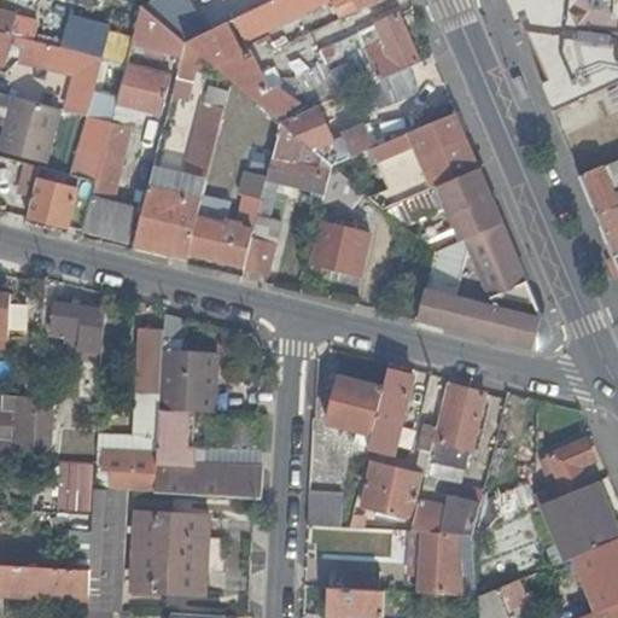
[(332,0),(274,0),(237,18),(248,40),(332,0)]
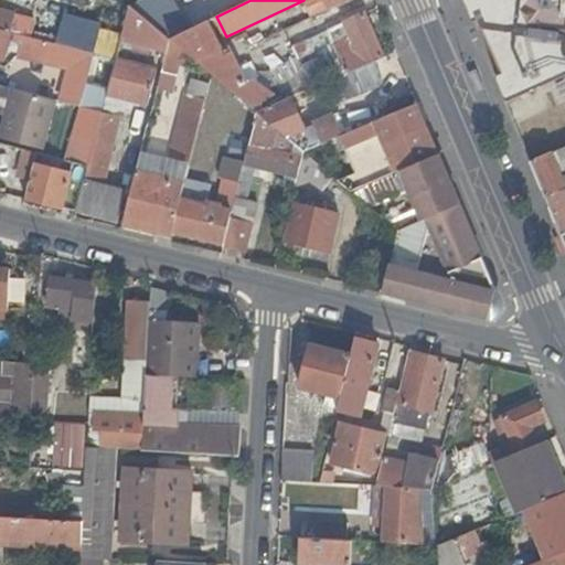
[(306,0),(315,18),(353,0),(306,0)]
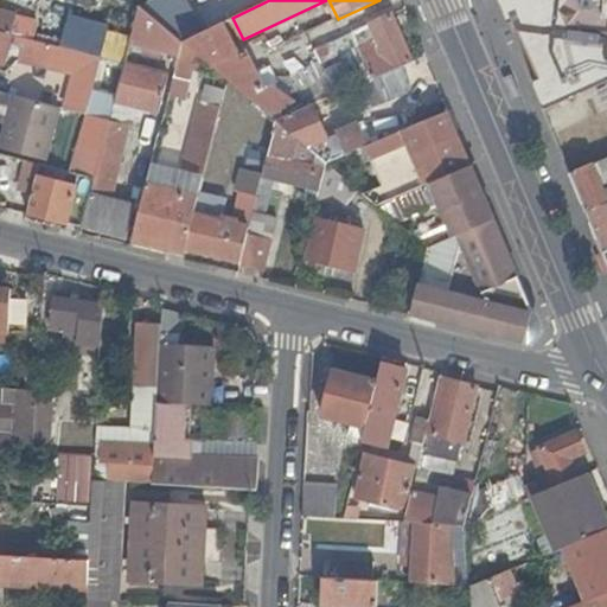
[(606,51),(606,0),(500,0),(511,24),(513,23),(541,82),(606,51)]
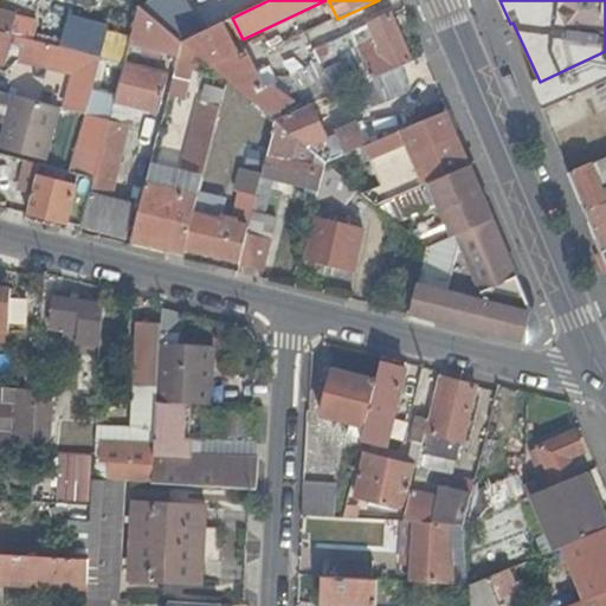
[(142,6),(131,45),(180,58),(185,42),(167,27),(144,7),(142,6)]
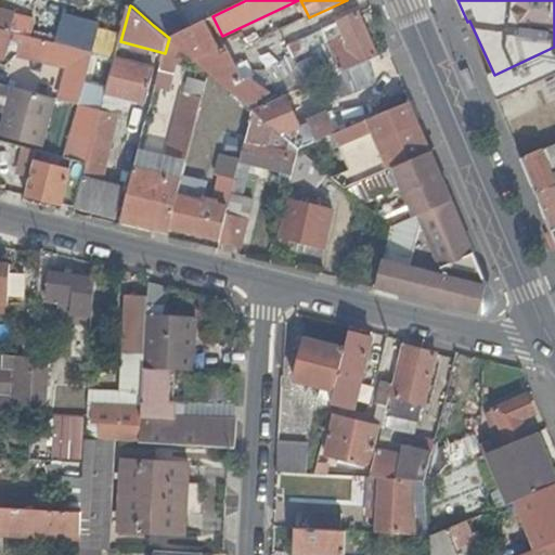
[(0,27),(12,30),(17,13),(0,8),(0,27)]
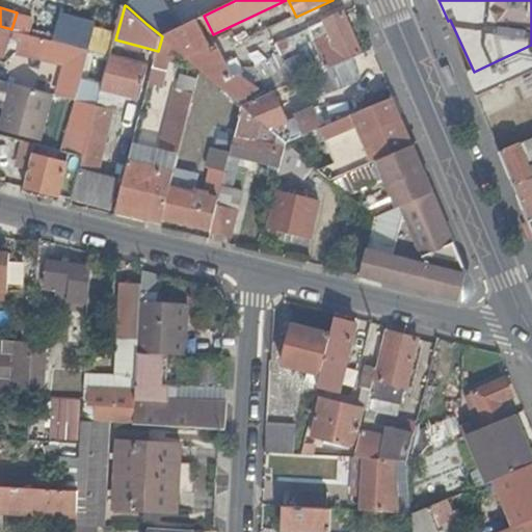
[(364,53),(346,11),(326,20),(333,34),(318,41),(329,69),(354,57),(364,53)]
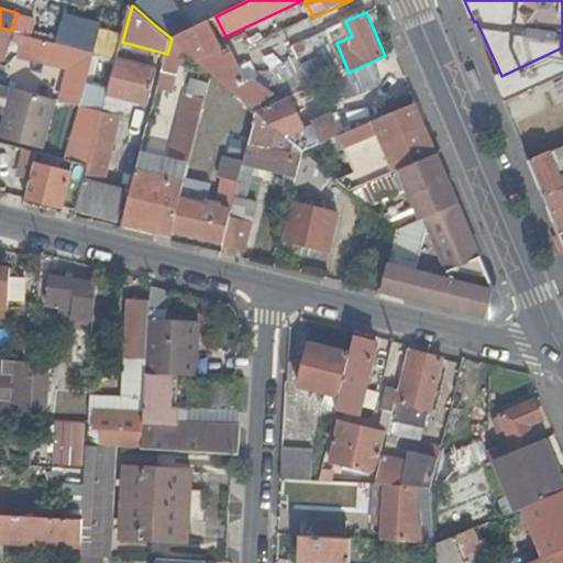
[(230,46),(222,50),(209,20),(184,32),(172,39),(185,50),(253,107),(274,95),(253,79),(246,83),(230,46)]
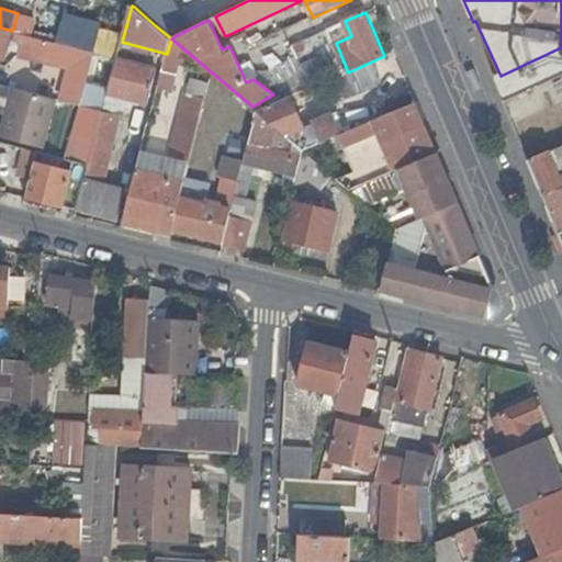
[(0,55),(6,57),(12,31),(0,27),(0,55)]
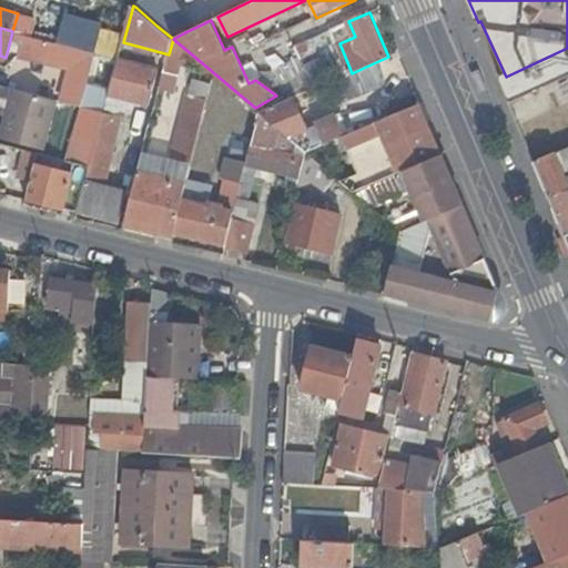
[(73,64),(63,102),(82,107),(97,53),(26,34),(21,51),(73,64)]
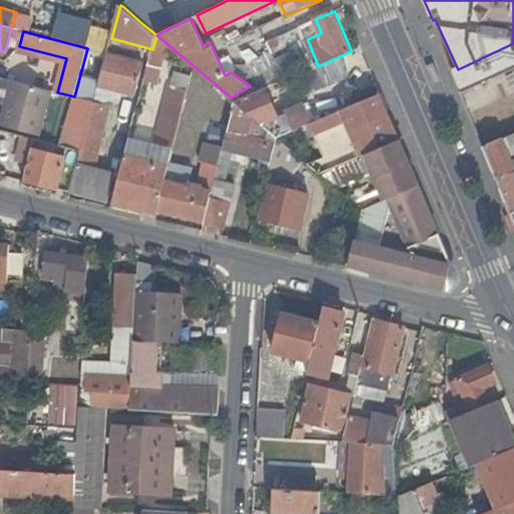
[(513,43),(458,69),(454,71),(464,95),(513,72),(513,43)]
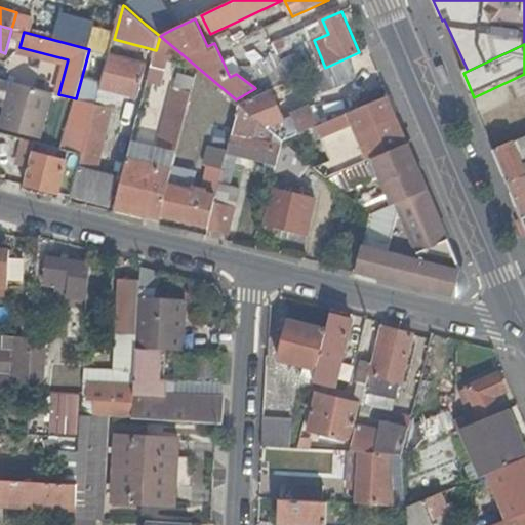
[(148,65),(110,54),(101,87),(139,97),(148,65)]
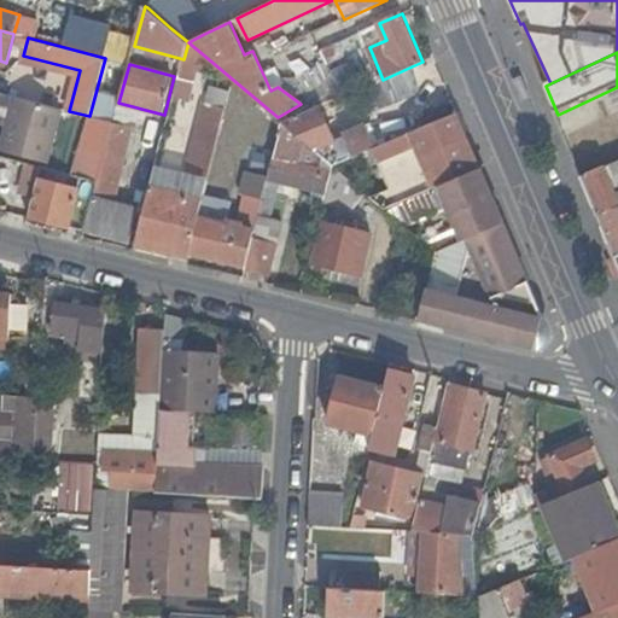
[(420,87),(412,66),(383,80),(391,99),(420,87)]
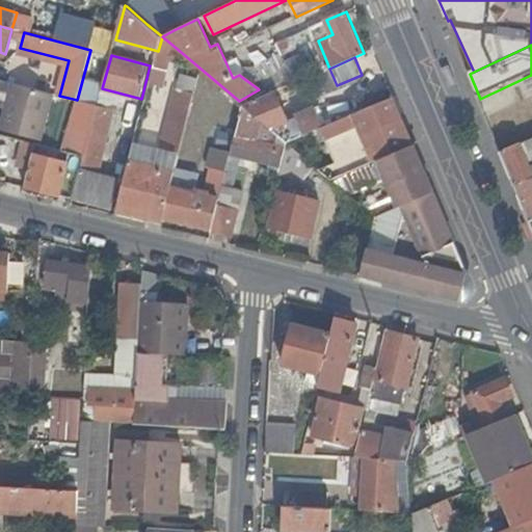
[(53,94),(14,83),(0,133),(24,140),(36,143),(41,144),(53,94)]
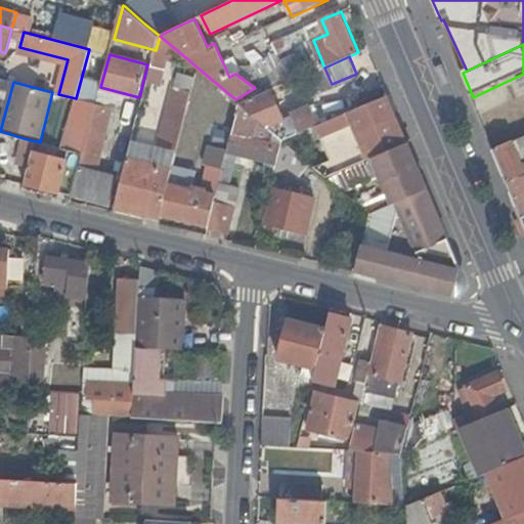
[(285,120),(271,90),(245,101),(239,103),(259,120),(284,140),(290,137),(316,126),(323,123),(316,104),(293,114),(294,116),(285,120)]
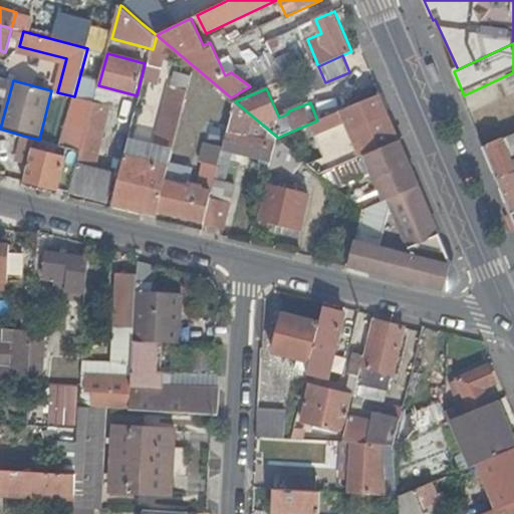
[(324,157),(308,164),(314,168),(320,173),(362,156),(400,140),(381,93),(317,120),(310,123),(324,157)]
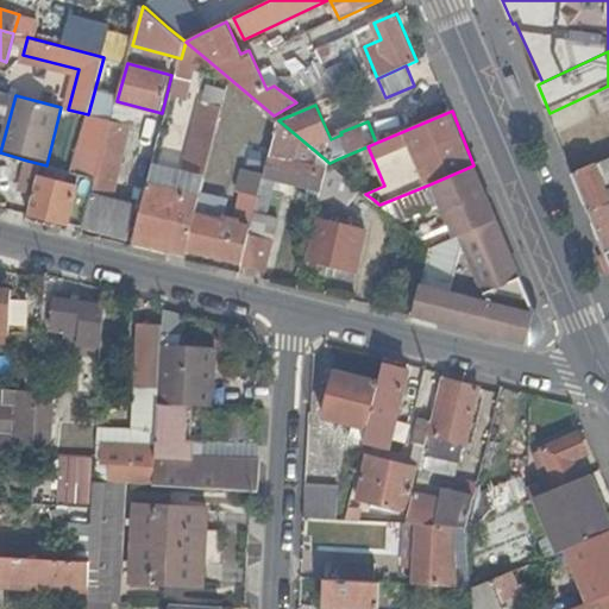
[(85,146),(104,151),(105,150),(112,121),(107,119),(93,115),(85,146)]
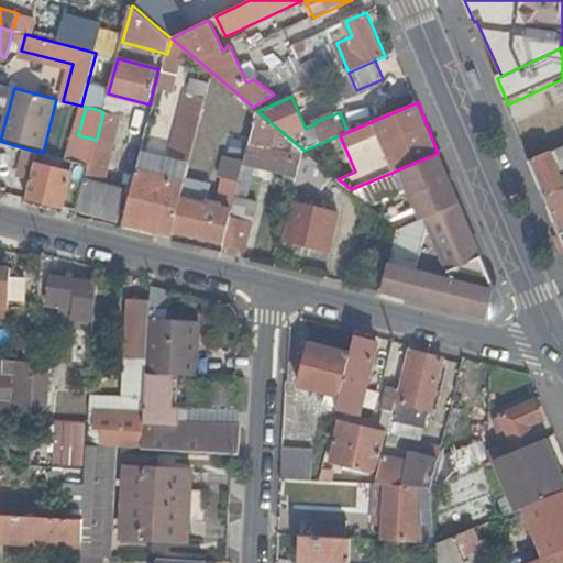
[(247,161),(245,162),(241,180),(236,197),(247,199),(256,164),(289,172),(286,186),(295,188),(296,185),(304,156),(274,147),(278,129),(257,111),(255,123),(257,124),(247,161)]
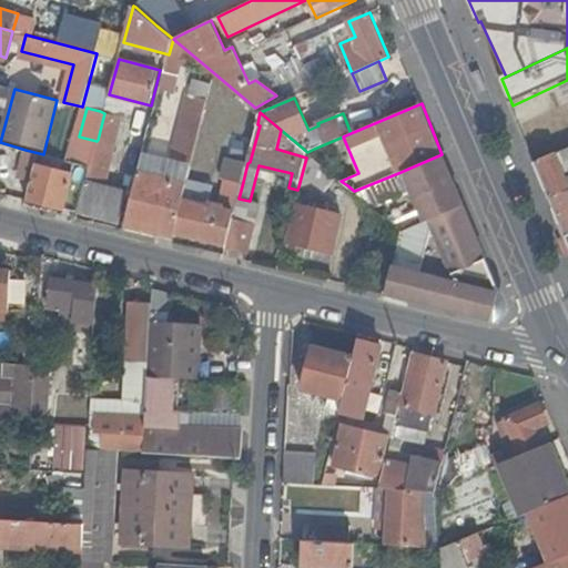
[(97,141),(85,183),(105,188),(124,118),(104,113),(98,140),(97,141)]
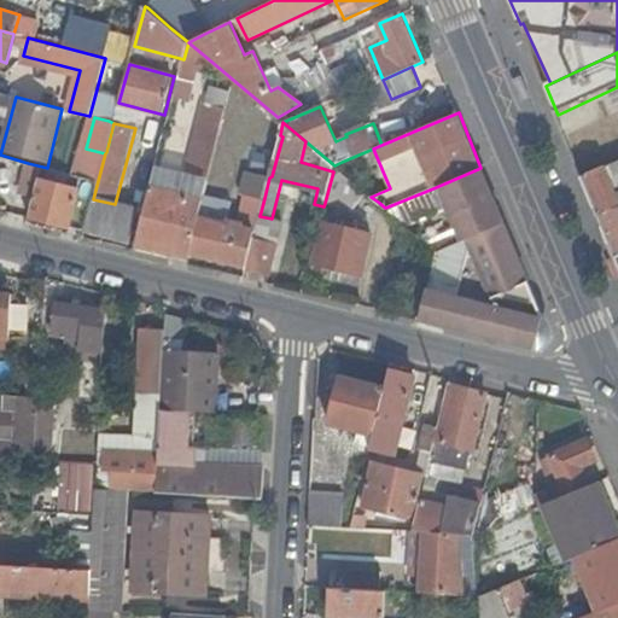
[(192,178),(209,182),(209,180),(222,128),(205,123),(192,178)]
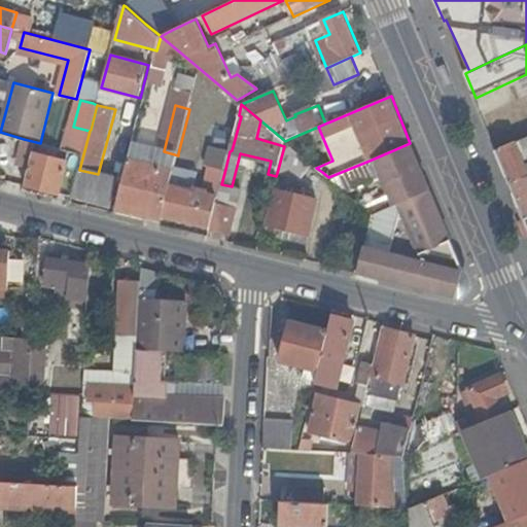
[(526,137),(497,150),(526,220),(526,219),(526,137)]
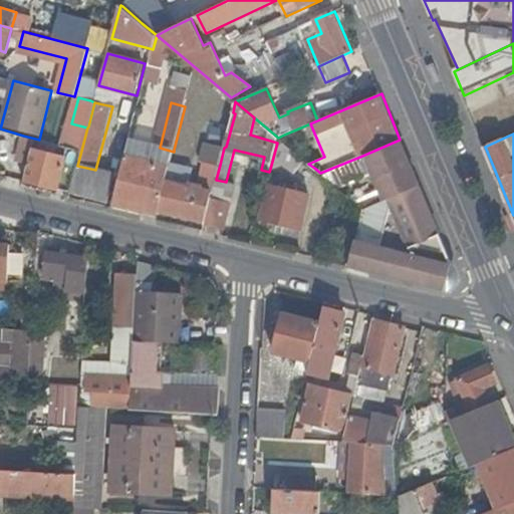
[(17,161),(29,164),(35,139),(23,136),(17,161)]
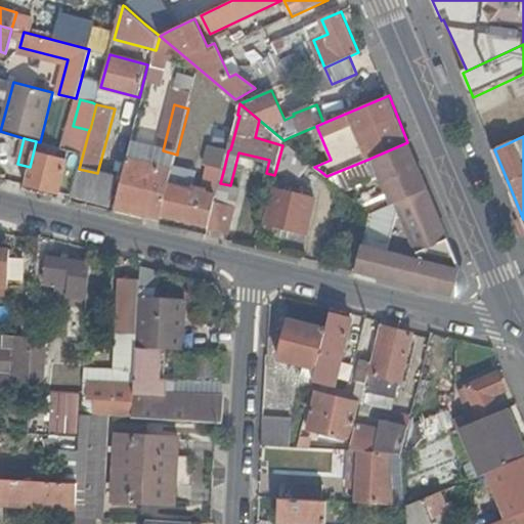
[(312,165),(284,140),(282,145),(275,172),(299,178),(312,165)]
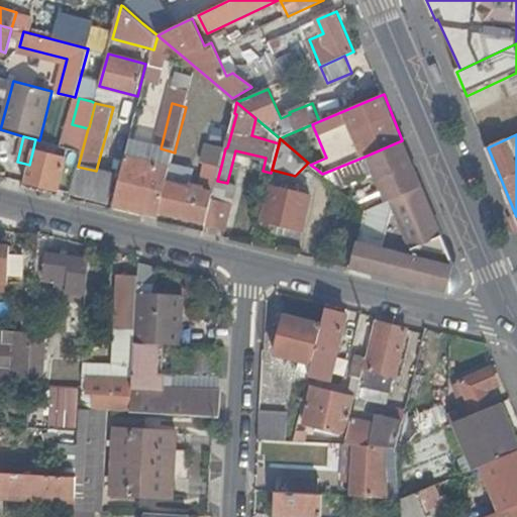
[(421,187),(402,140),(365,157),(384,202),(393,199),(421,187)]
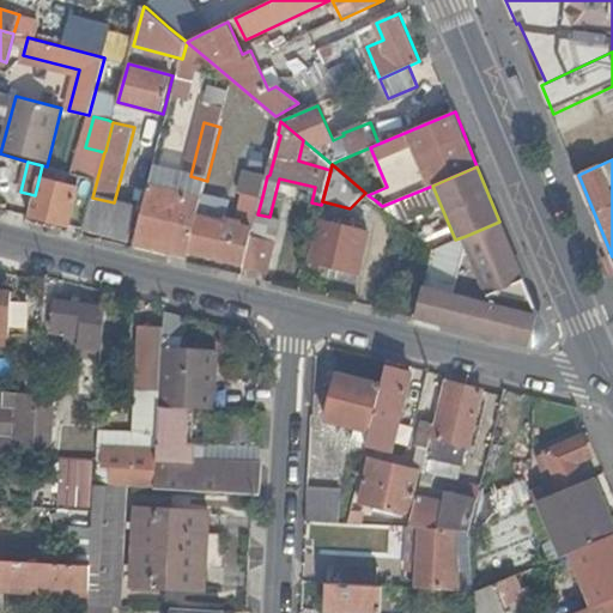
[(244,193),(259,196),(265,174),(247,169),(241,192),(244,193)]
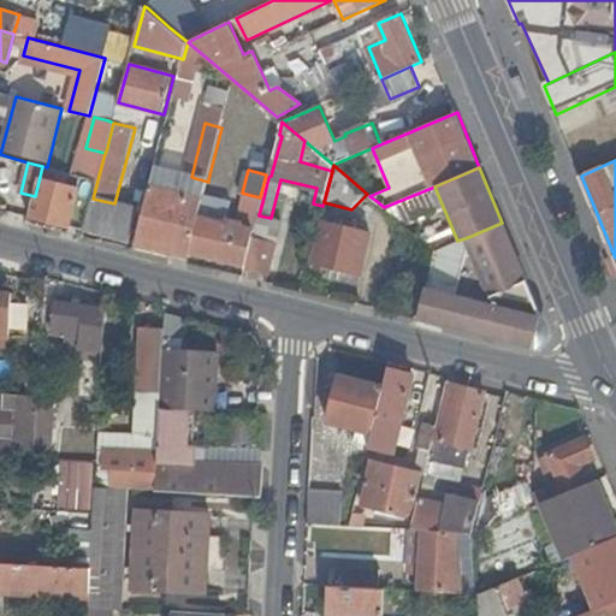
[(71,226),(81,188),(41,177),(31,215),(71,226)]
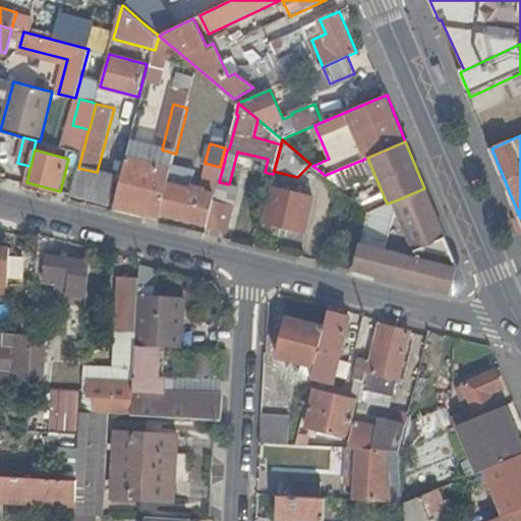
[(157,157),(141,153),(139,161),(155,165),(157,157)]
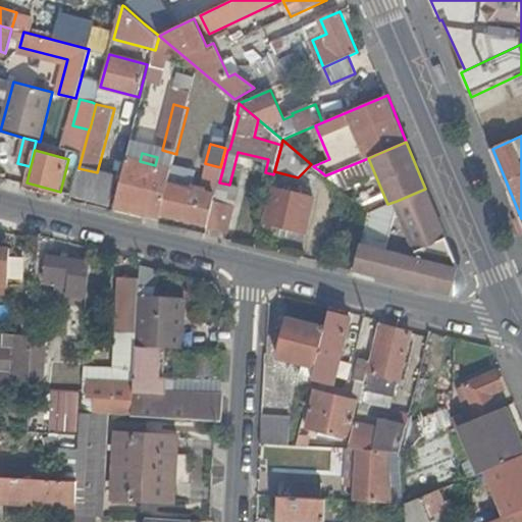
[(116,206),(161,216),(162,213),(169,184),(172,169),(155,165),(140,161),(128,158),(116,206)]
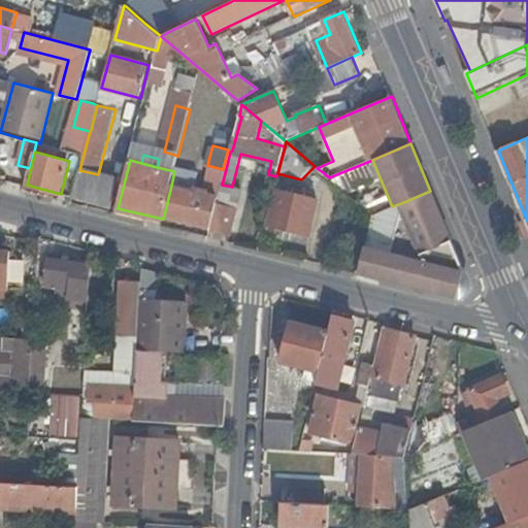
[(223,169),(210,166),(203,192),(206,193),(206,195),(219,197),(222,185),(226,169),(223,169)]
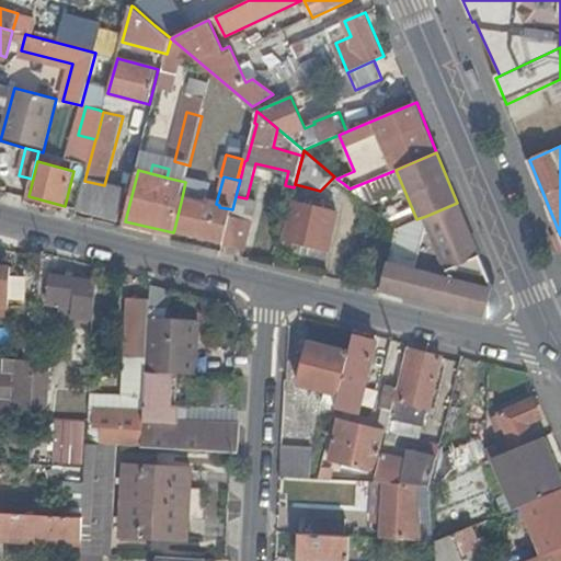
[(124,192),(104,185),(84,181),(78,209),(117,219),(124,192)]
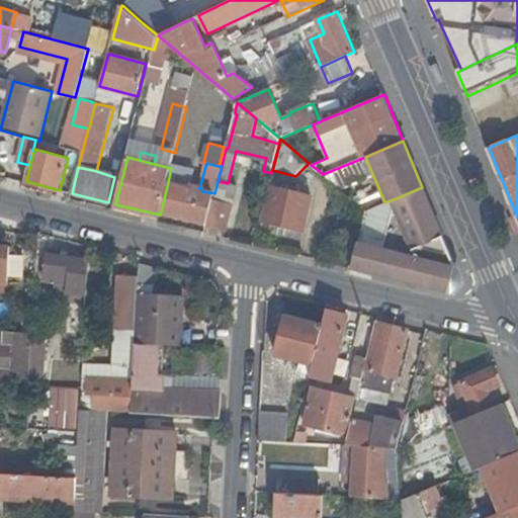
[(202,189),(199,188),(190,185),(190,188),(168,182),(161,211),(207,223),(213,200),(214,193),(202,191),(202,189)]
